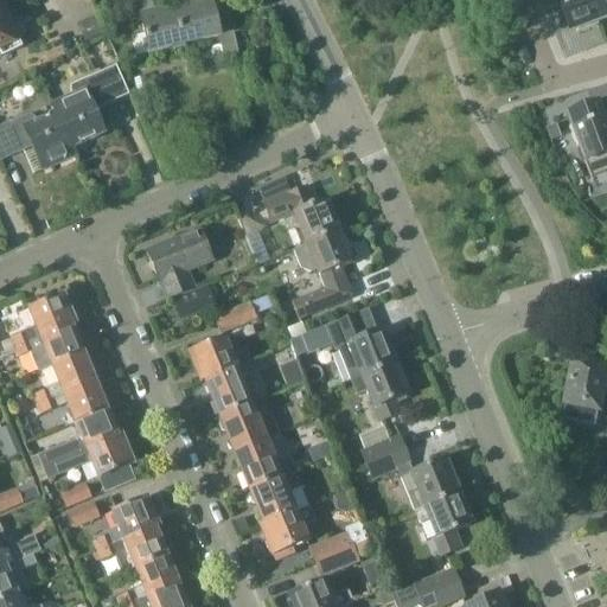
[(136,0),(144,16),(140,17),(144,34),(131,38),(135,57),(148,53),(148,55),(218,38),(221,38),(221,37),(217,26),(211,0),(209,0),(166,10),(161,0),(136,0)]
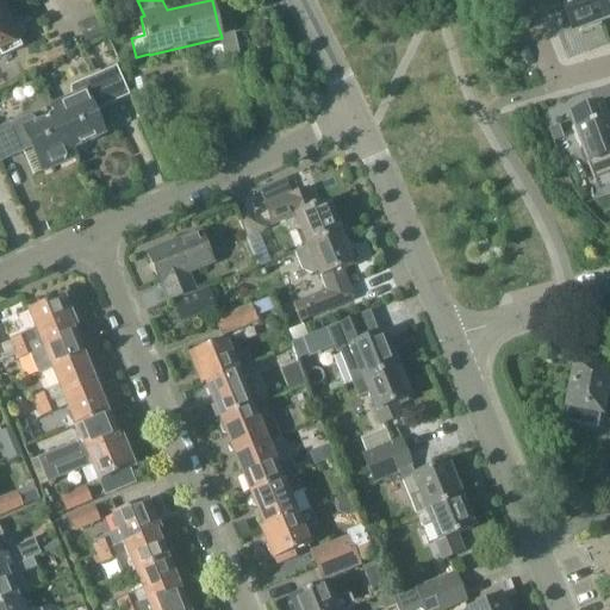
[(602,22),(593,0),(545,0),(548,10),(562,5),(573,33),(602,22)]
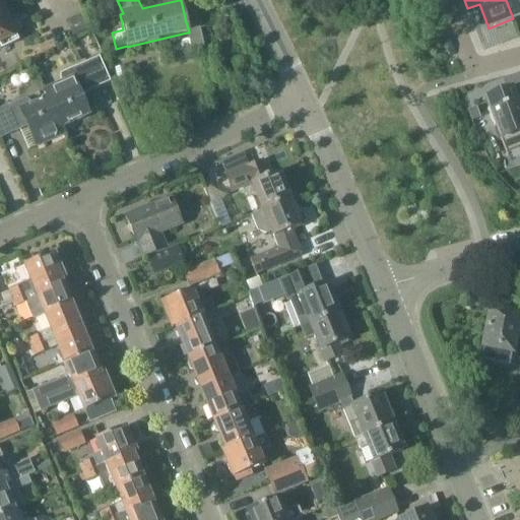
[(519,0),(506,0),(513,18),(519,15),(519,0)]
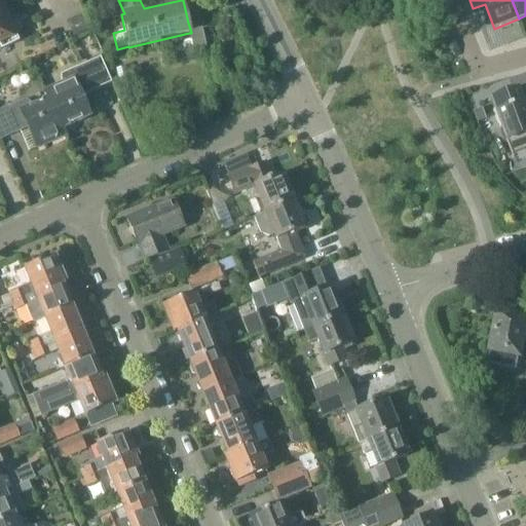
[(0,48),(19,41),(0,2),(0,48)]
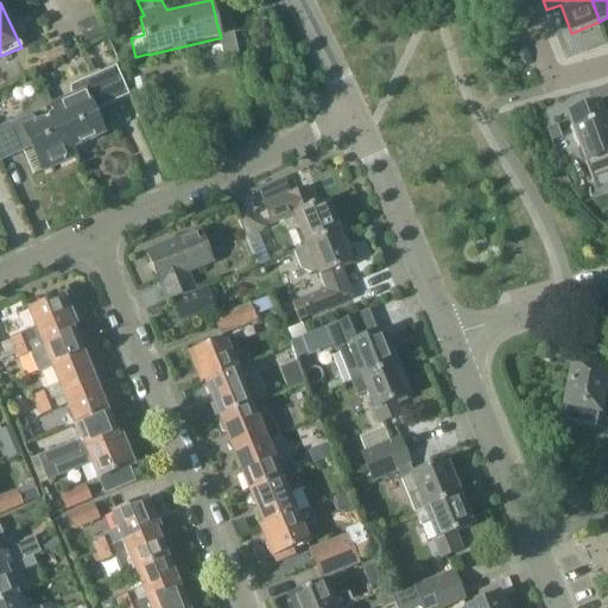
[(84,45),(102,38),(93,17),(75,25),(84,45)]
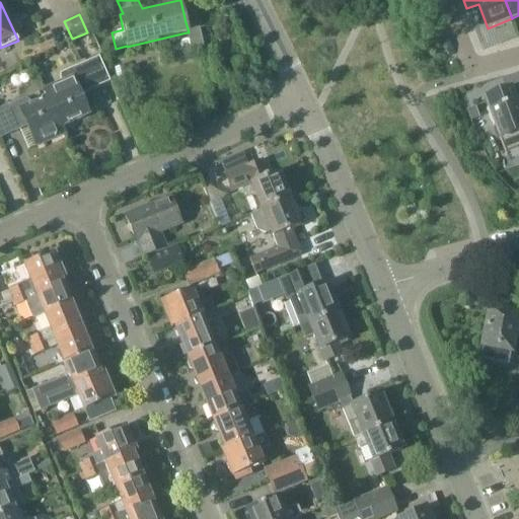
[(63,134),(61,127),(88,115),(80,95),(108,82),(98,57),(59,74),(59,83),(44,90),(47,97),(63,134)]
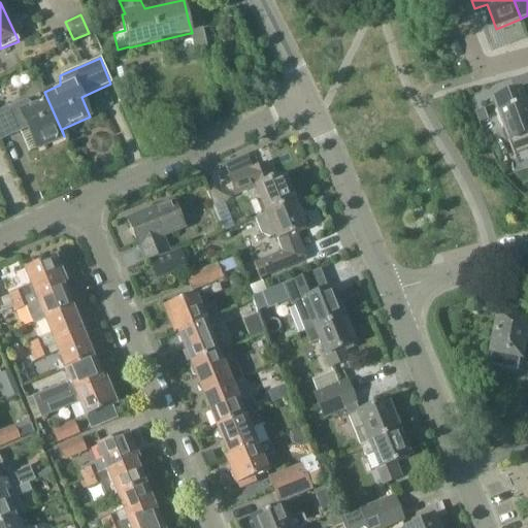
[(475,111),(488,107),(481,89),(469,94),(475,111)]
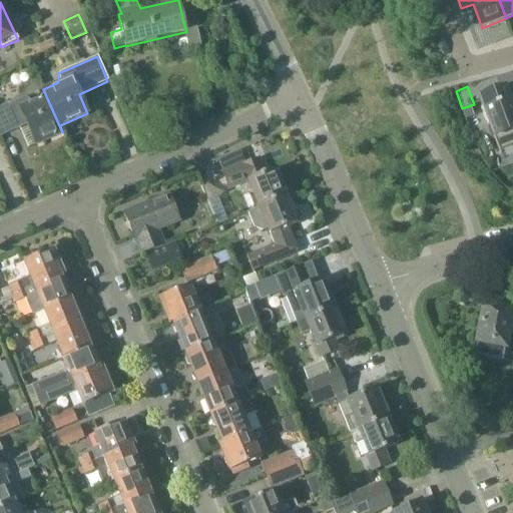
[(500,151),(512,145),(512,110),(504,88),(479,97),(500,151)]
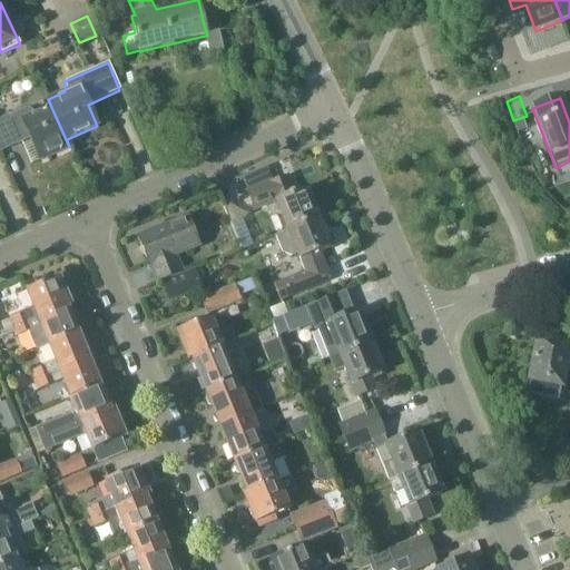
[(69,147),(51,107),(35,114),(28,108),(0,119),(0,151),(30,139),(39,160),(69,147)]
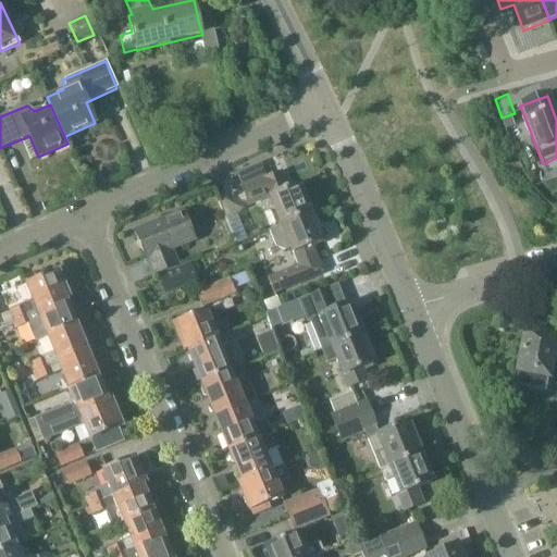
[(502,119),(506,130),(515,126),(510,114),(502,119)]
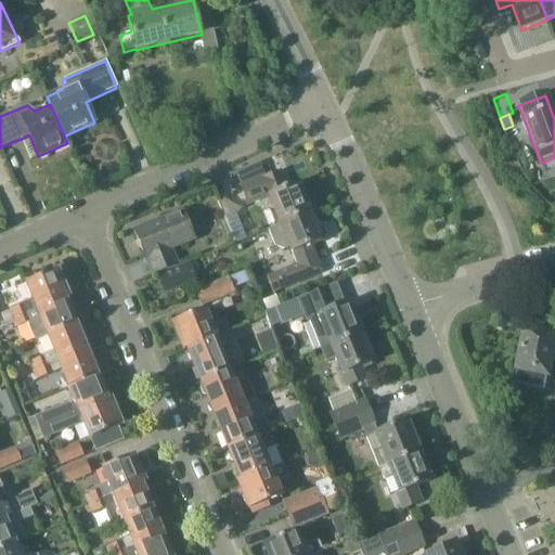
[(269,195),(281,224),(310,213),(309,209),(311,207),(308,199),(305,198),(298,183),(286,189),(280,172),(241,189),(247,205),(269,195)]
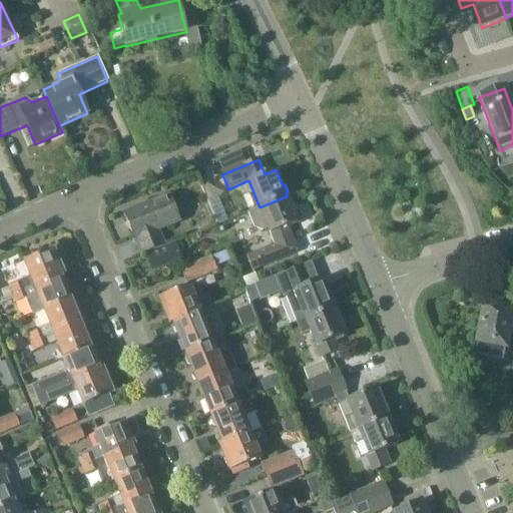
[(207,200),(217,196),(223,194),(222,192),(206,183),(201,185),(207,200)]
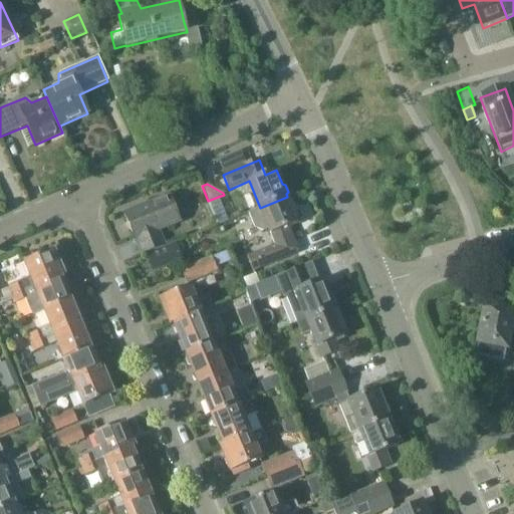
[(163,246),(156,230),(178,222),(167,196),(121,214),(132,240),(133,239),(140,255),(163,246)]
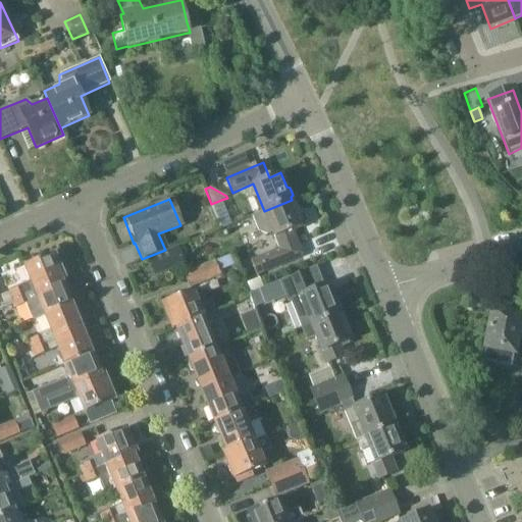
[(221,200),(211,204),(216,216),(226,212),(221,200)]
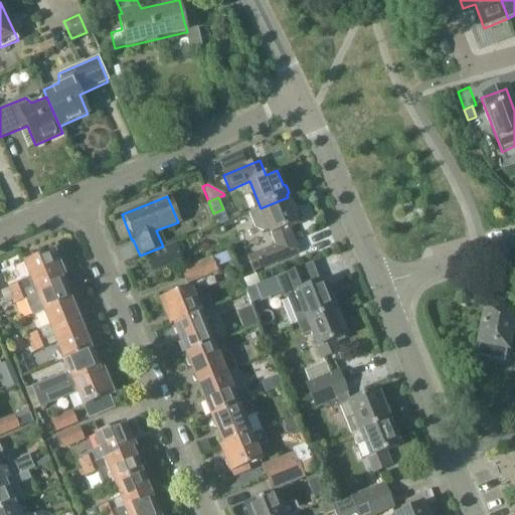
[(299,224),(288,197),(261,208),(249,212),(255,228),(264,231),(269,229),(276,245),(248,258),(253,272),(298,253),(288,229),(299,224)]
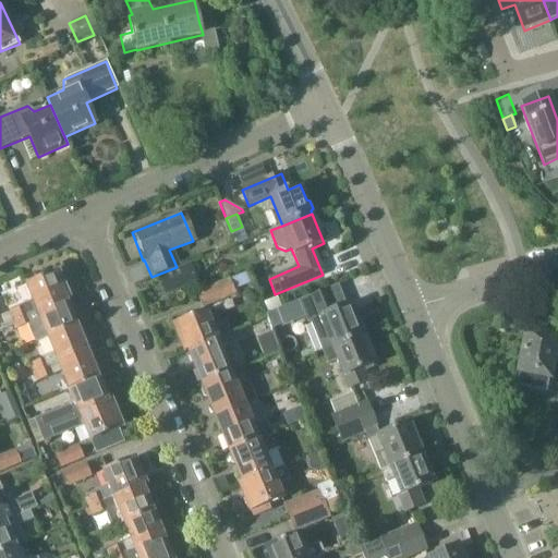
[(189,265),(156,278),(161,292),(194,279),(189,265)]
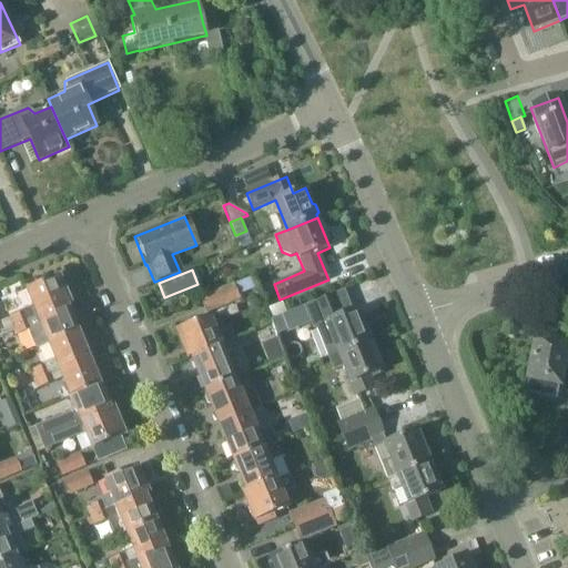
[(2,331),(64,305),(69,304),(58,276),(26,290),(32,307),(0,321),(0,328),(1,328),(2,331)]
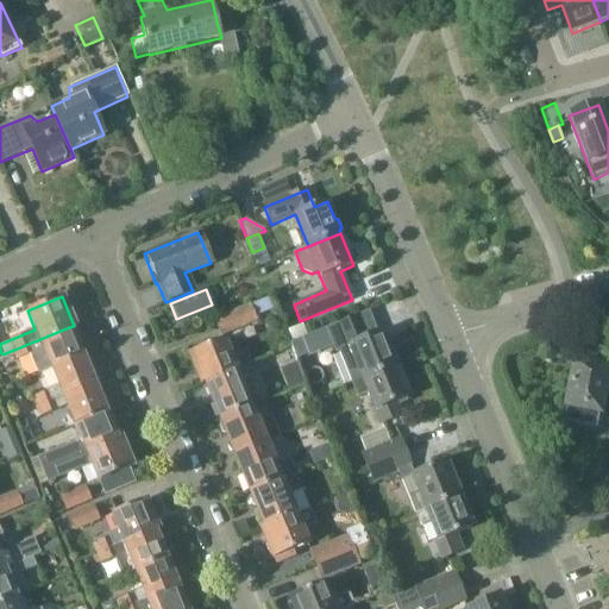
[(221,334),(255,320),(248,305),(214,319),(221,334)]
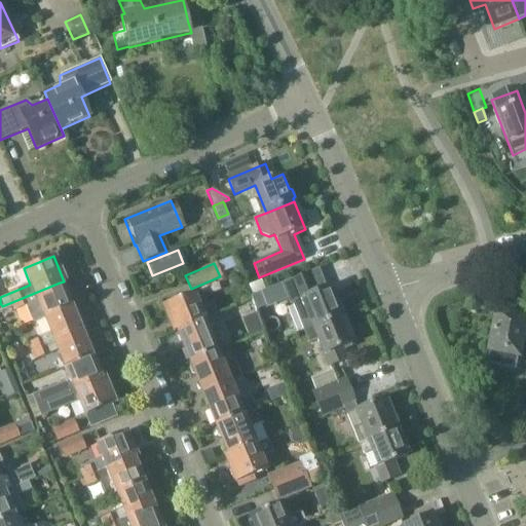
[(70,306),(60,283),(2,306),(3,310),(11,306),(13,311),(26,306),(33,322),(43,317),(70,306)]
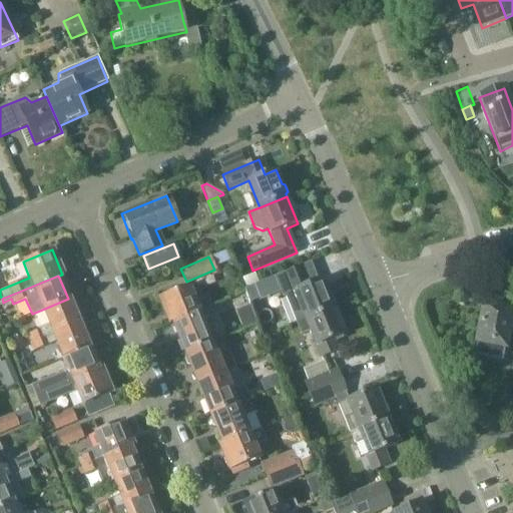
[(333,309),(322,281),(285,296),(291,310),(299,306),(305,321),(333,309)]
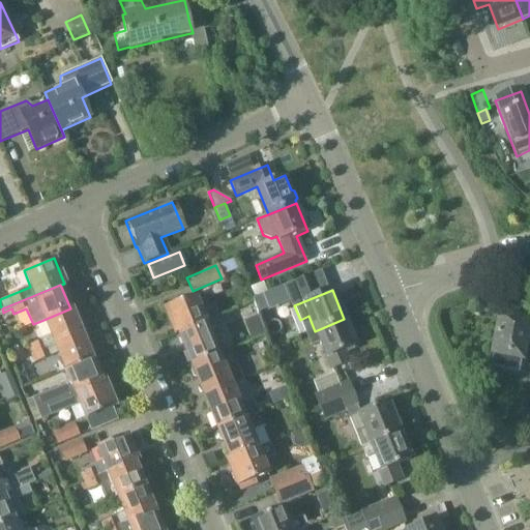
[(201,311),(195,295),(163,308),(174,334),(177,333),(215,317),(216,317),(212,305),(201,311)]
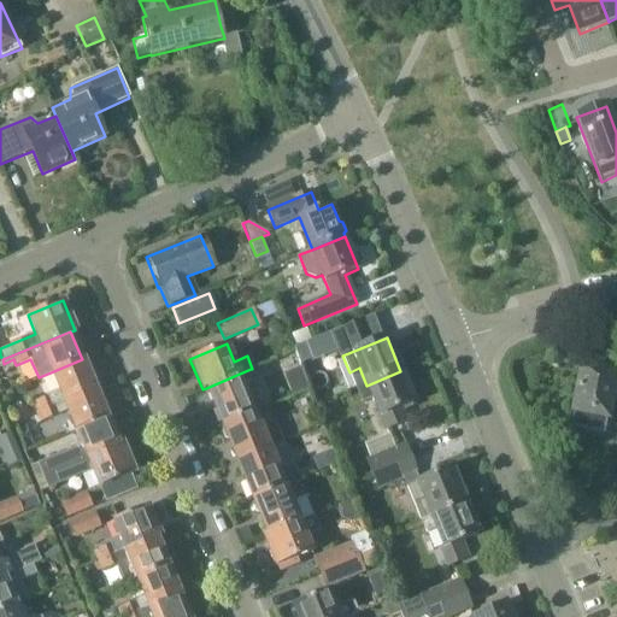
[(313,359),(307,344),(295,348),(301,364),(313,359)]
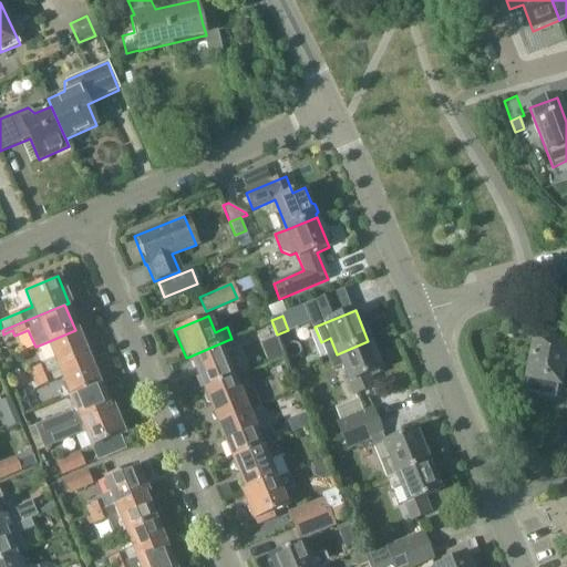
[(33,378),(86,356),(75,330),(47,342),(53,358),(43,362),(44,363),(30,370),(33,378)]
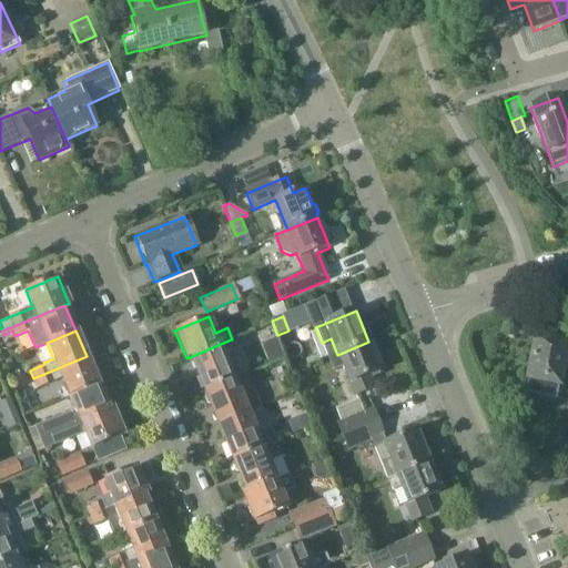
[(204,392),(234,378),(227,362),(239,357),(231,340),(190,357),(204,392)]
